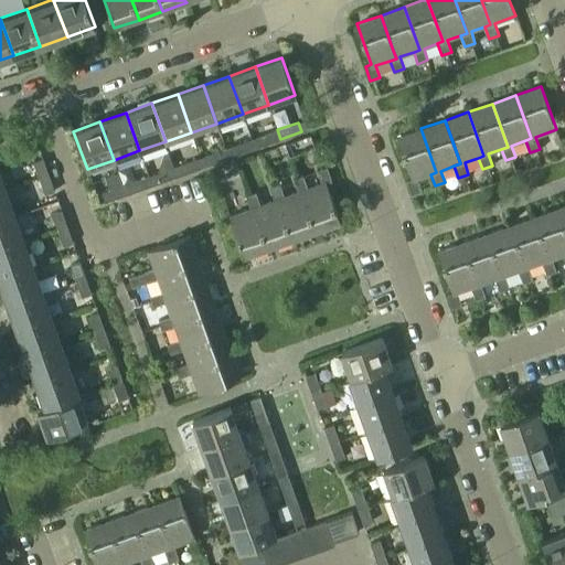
[(417,179),(430,174),(436,172),(420,128),(396,137),(412,178),(406,180),(411,194),(420,191),(417,179)]
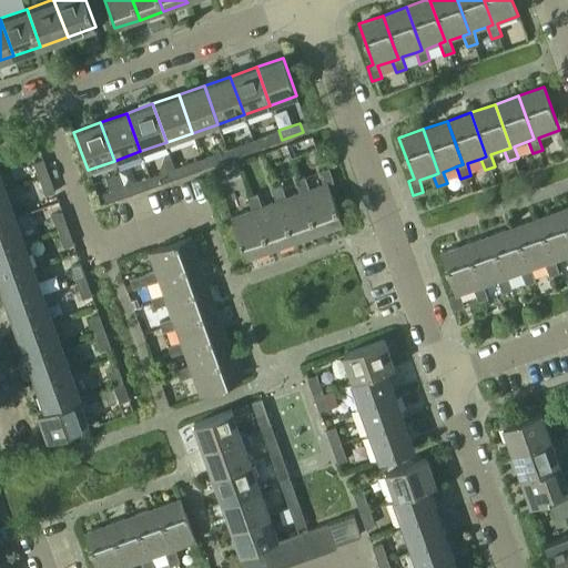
[(274,132),(257,138),(261,148),(277,141),(282,140),(279,130),(274,132)]
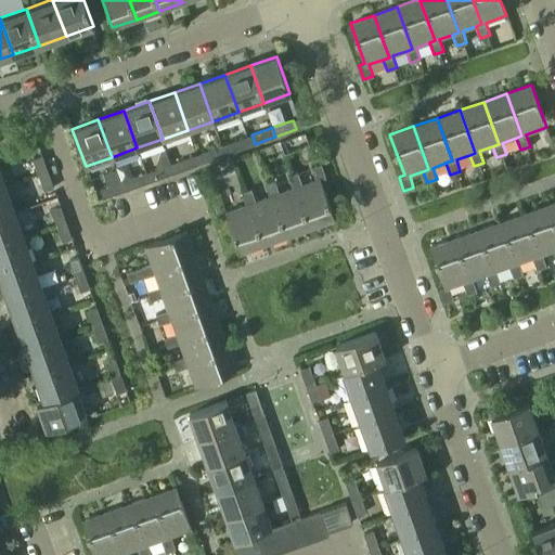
[(242,138),(221,145),(224,155),(246,147),(242,138)]
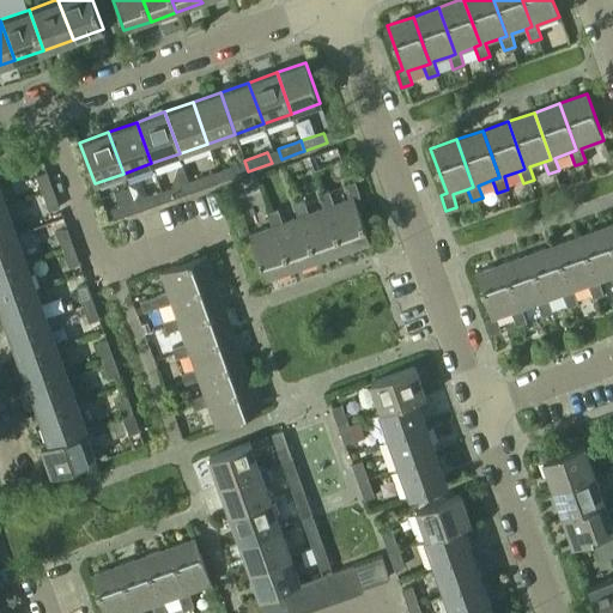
[(243,161),(222,169),(225,180),(247,171),(248,171),(244,161),(243,161)]
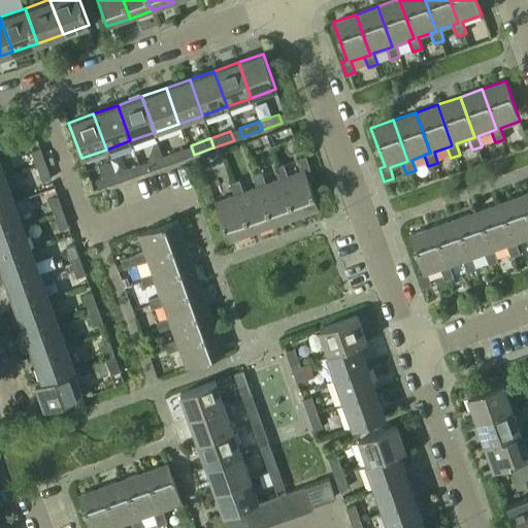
[(36,166),(45,163),(40,147),(31,151),(36,166)]
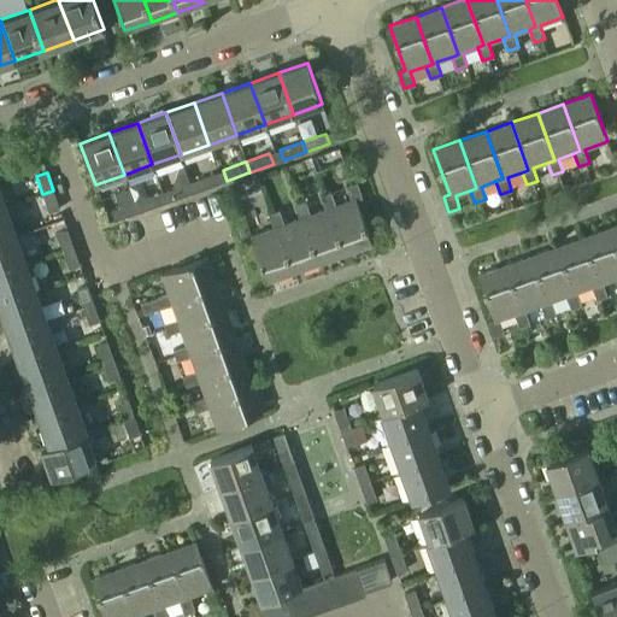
[(212,174),(189,181),(194,192),(217,184),(212,174)]
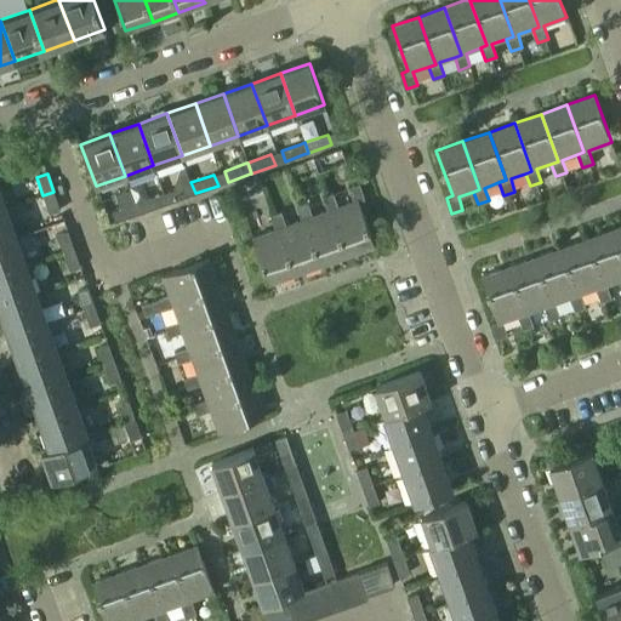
[(174,189),(167,191),(171,201),(195,193),(191,182),(174,189)]
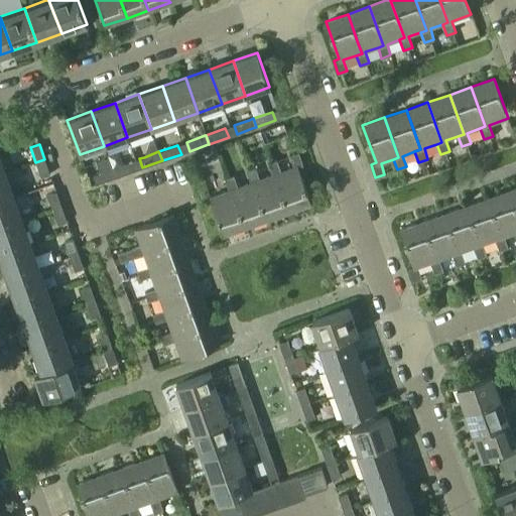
[(311,204),(297,166),(302,165),(298,152),(289,155),(293,166),(280,170),(274,172),(288,212),(311,204)]
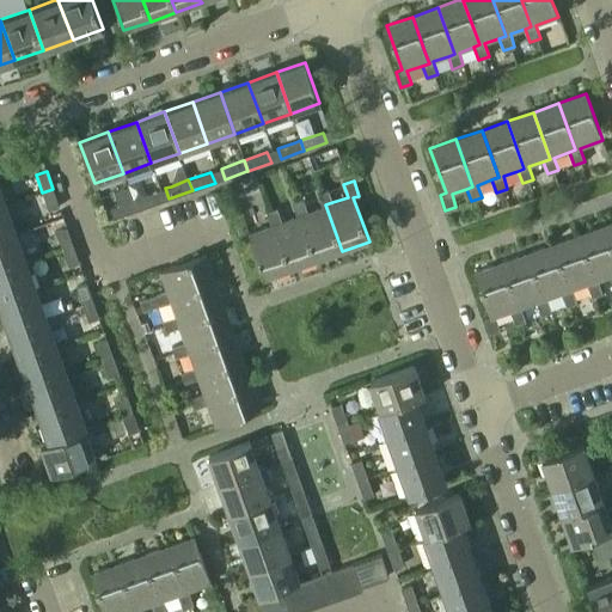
[(53,189),(42,193),(48,210),(59,207),(53,189)]
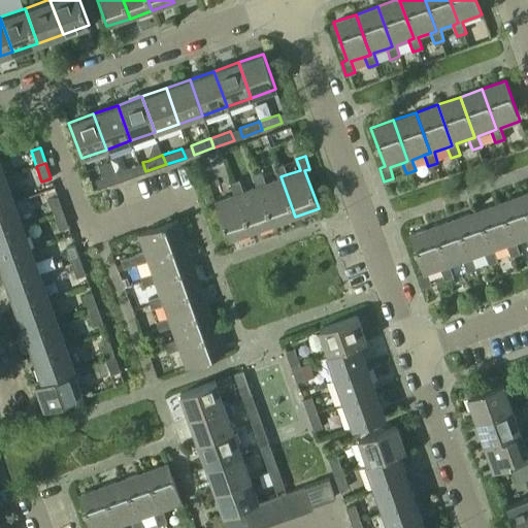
[(281,176),(287,174),(283,163),(273,166),(277,177),(265,183),(259,185),(273,225),(295,217),(281,176)]
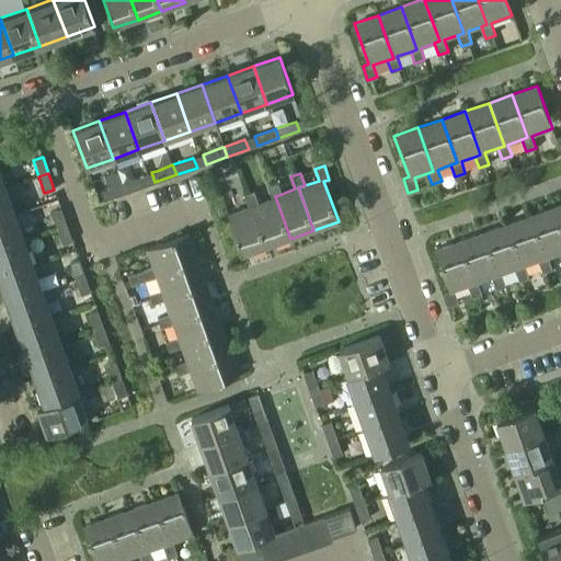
[(134,179),(122,183),(125,193),(129,192),(146,185),(142,175),(134,179)]
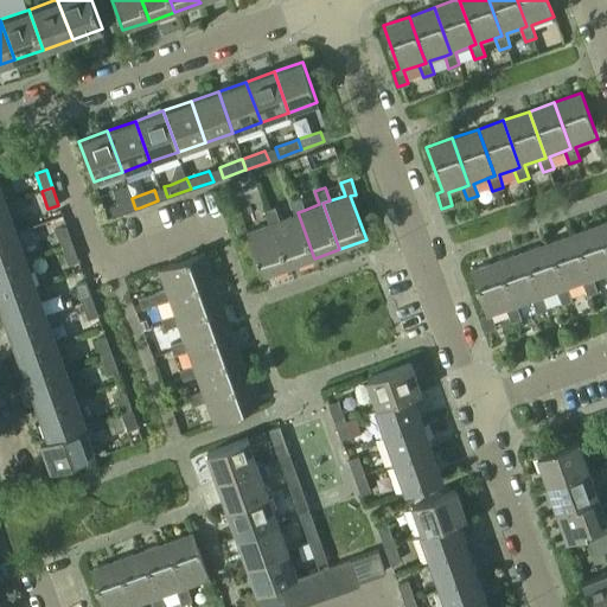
[(298,212),(305,210),(300,197),(289,200),(294,213),(279,218),(272,221),(288,267),(314,259),(298,212)]
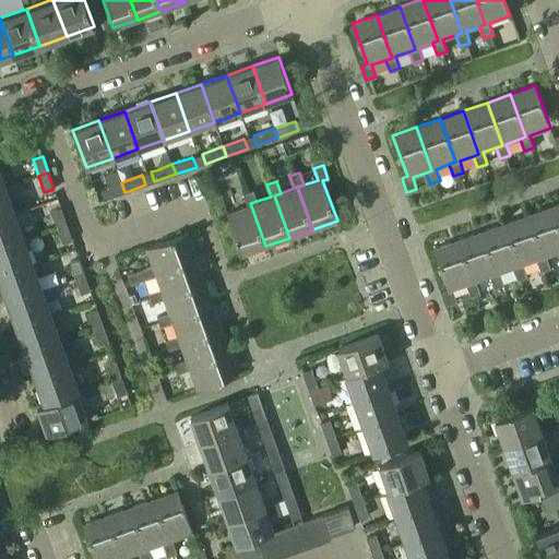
[(108,187),(99,190),(104,200),(125,192),(121,182),(108,187)]
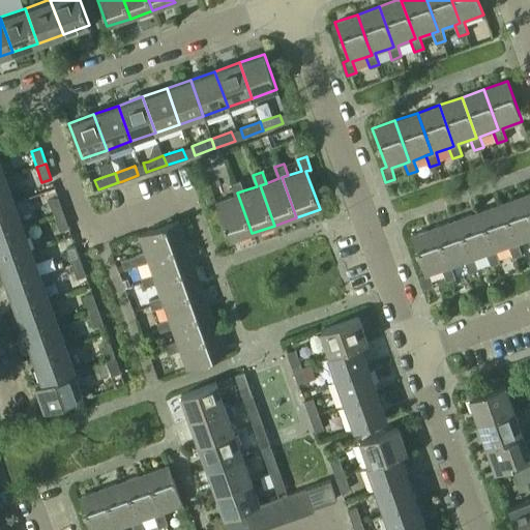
[(0,206),(13,202),(5,178),(0,179),(0,206)]
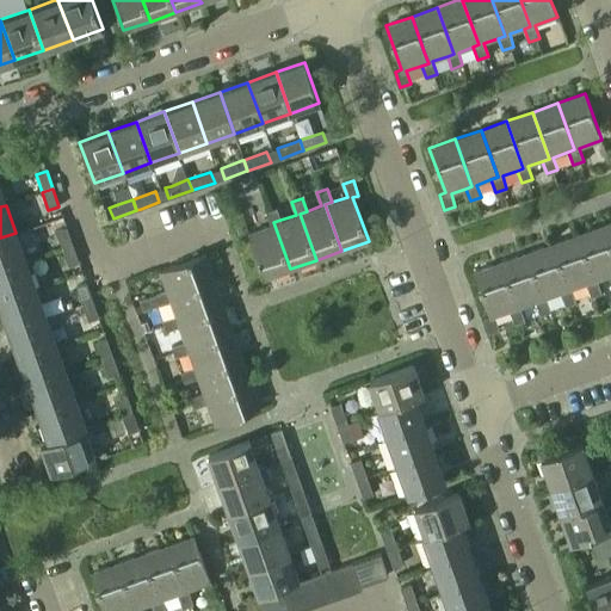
[(247,232),(264,278),(290,269),(273,222),(281,220),(276,208),(265,211),(270,224),(247,232)]
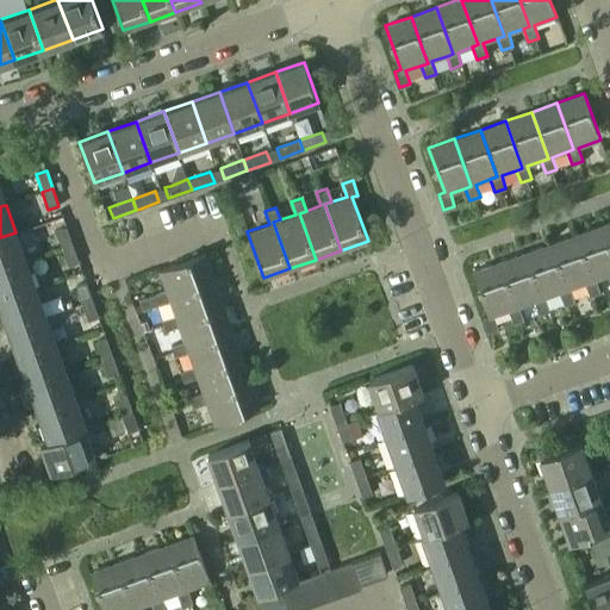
[(601,292),(596,280),(609,274),(609,251),(601,225),(576,235),(592,281),(585,284),(590,297),(601,292)]
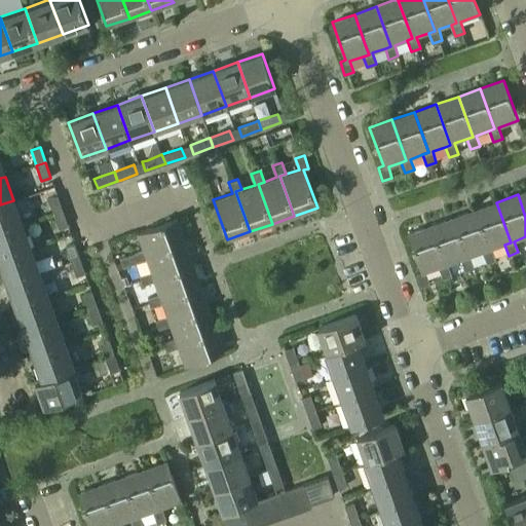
[(57,195),(48,198),(53,214),(63,210),(57,195)]
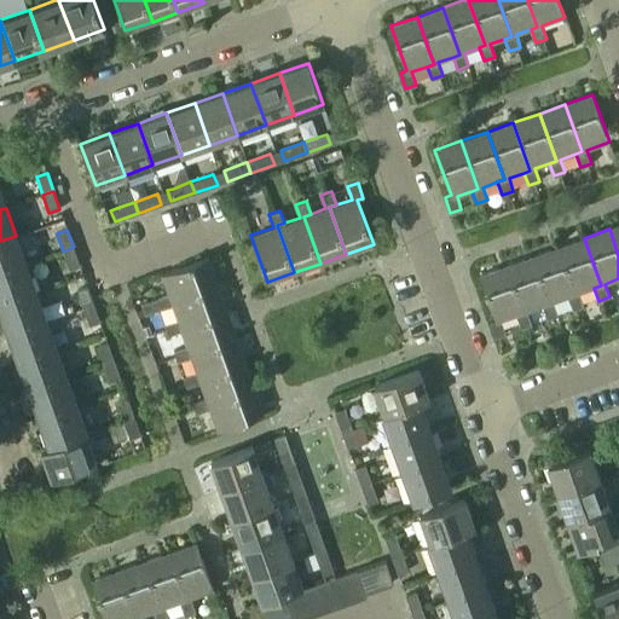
[(0,273),(27,264),(16,236),(0,241),(0,273)]
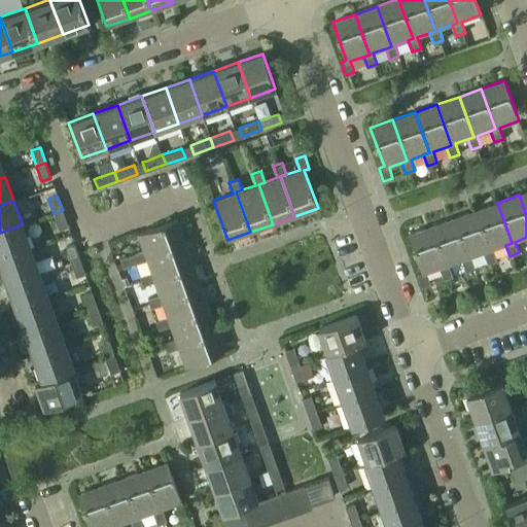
[(493,249),(505,245),(512,243),(497,203),(475,210),(489,251),(484,253),(487,264),(496,260),(493,249)]
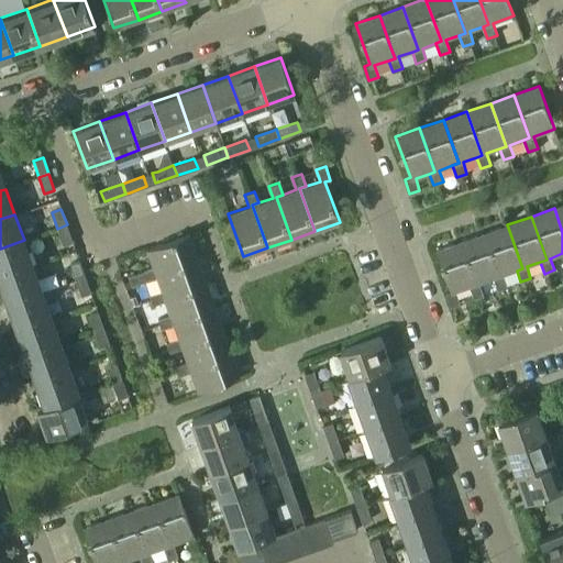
[(67,224),(57,229),(63,244),(73,241),(67,224)]
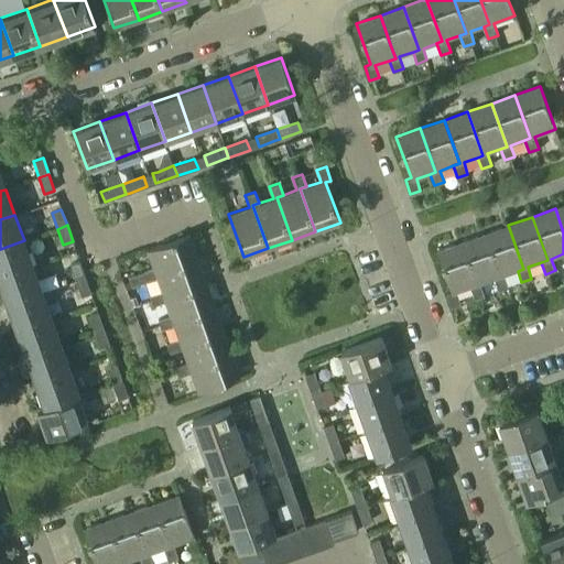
[(503,275),(518,271),(523,269),(508,225),(484,234),(499,277),(494,279),(498,291),(508,288),(503,275)]
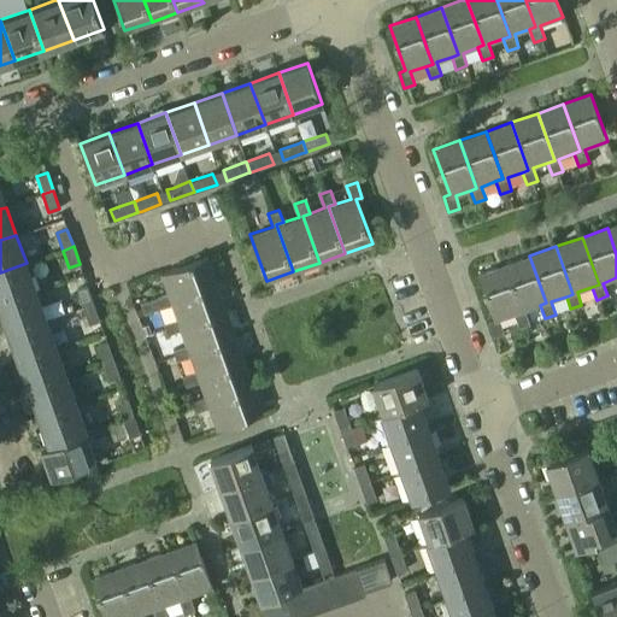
[(526,311),(540,305),(546,303),(529,256),(504,264),(521,312),(515,315),(519,327),(529,323),(526,311)]
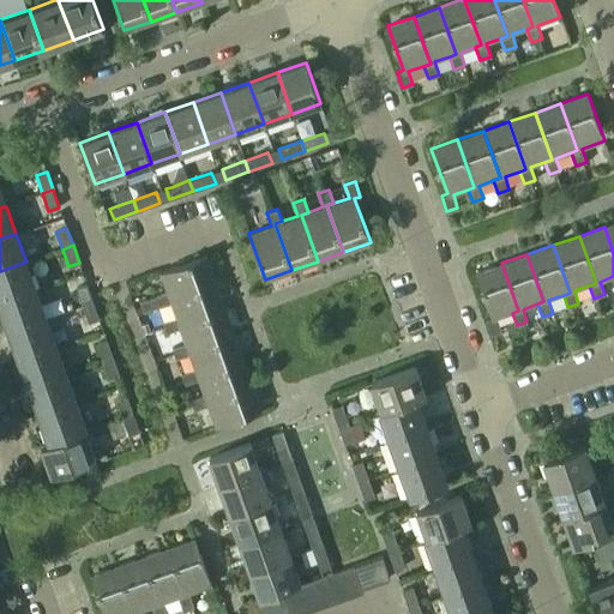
[(160,272),(166,292),(169,299),(216,282),(206,256),(160,272)]
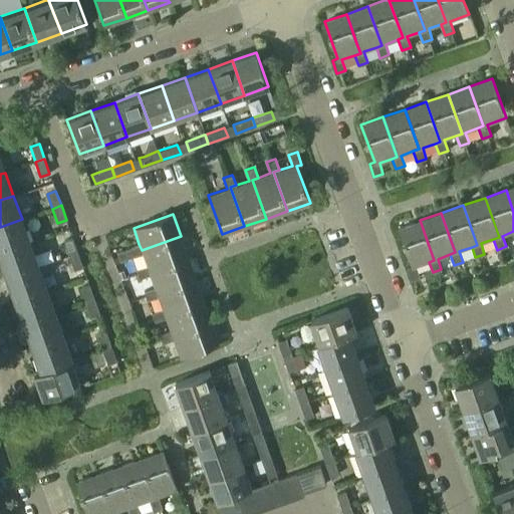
[(0,251),(1,253),(30,243),(22,219),(0,227),(0,251)]
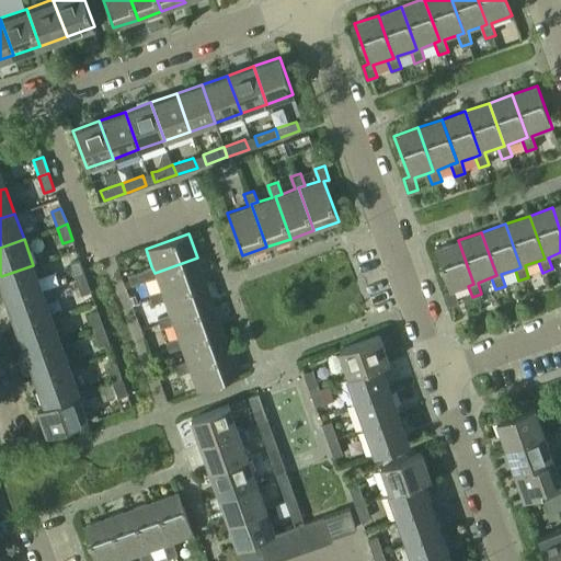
[(454,290),(468,286),(473,284),(458,240),(434,249),(448,289),(443,292),(448,306),(458,302),(454,290)]
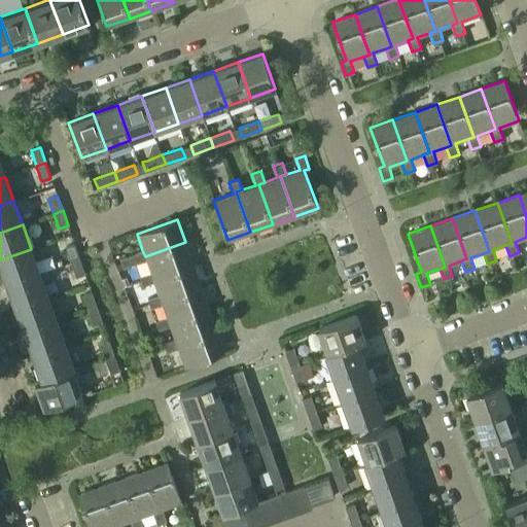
[(152,278),(192,264),(185,242),(145,256),(142,250),(131,254),(135,264),(146,259),(150,272),(152,278)]
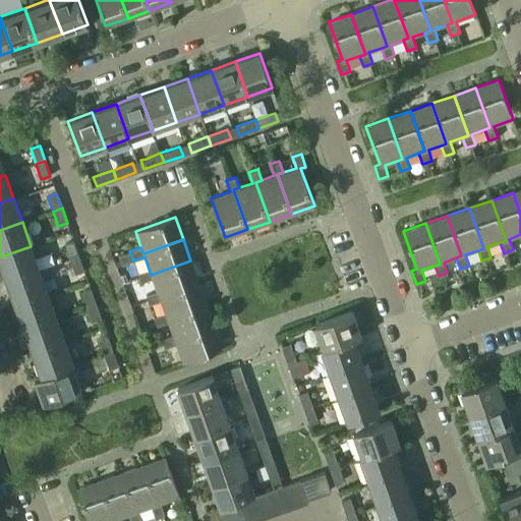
[(70,258),(78,255),(73,240),(64,243),(70,258)]
